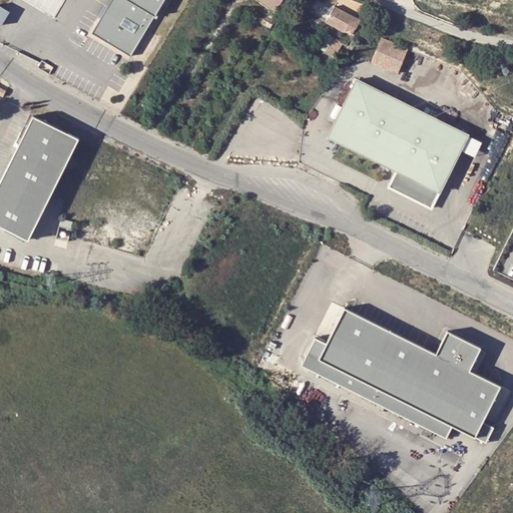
[(164,0),(112,0),(92,34),(130,56),(164,0)]
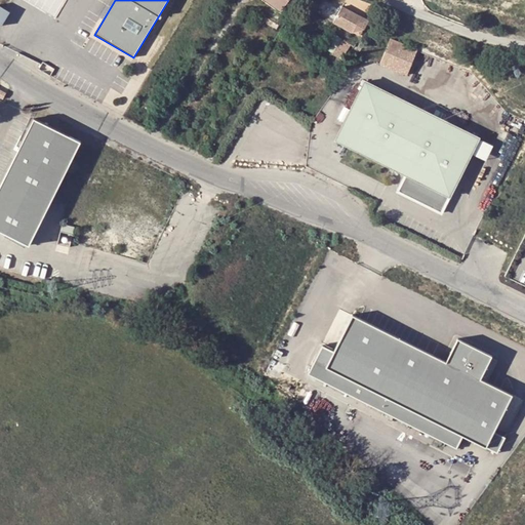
[(268,0),(282,10),(289,0),(268,0)]
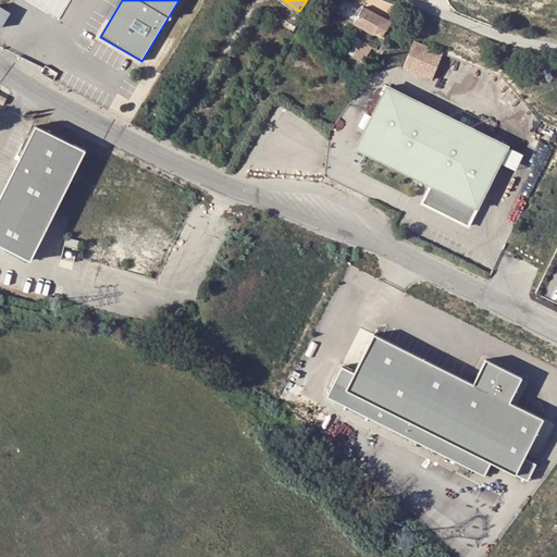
[(0,23),(3,24),(10,9),(0,4),(0,23)]
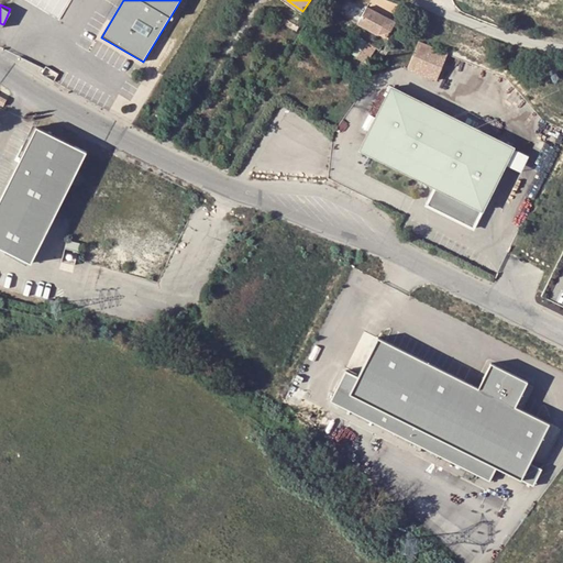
[(367,7),(359,22),(386,39),(395,23),(367,7)]
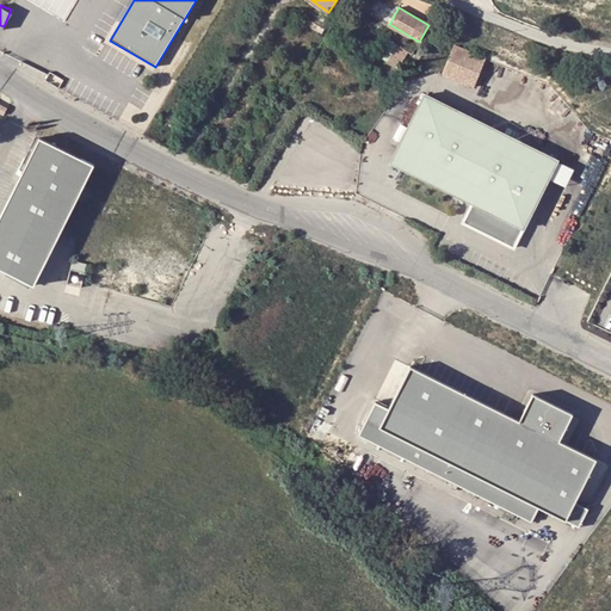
[(411,54),(384,36),(374,51),(400,69),(411,54)]
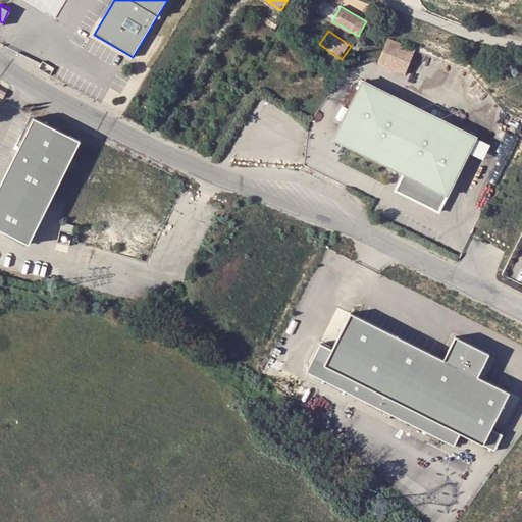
[(415,50),(387,40),(378,63),(405,74),(415,50)]
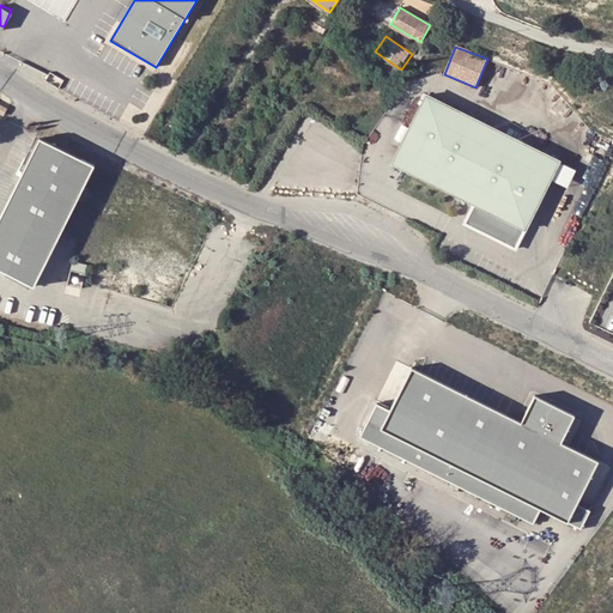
[(558,162),(426,95),(393,163),(474,204),(465,223),(515,248),(550,178),(558,162)]
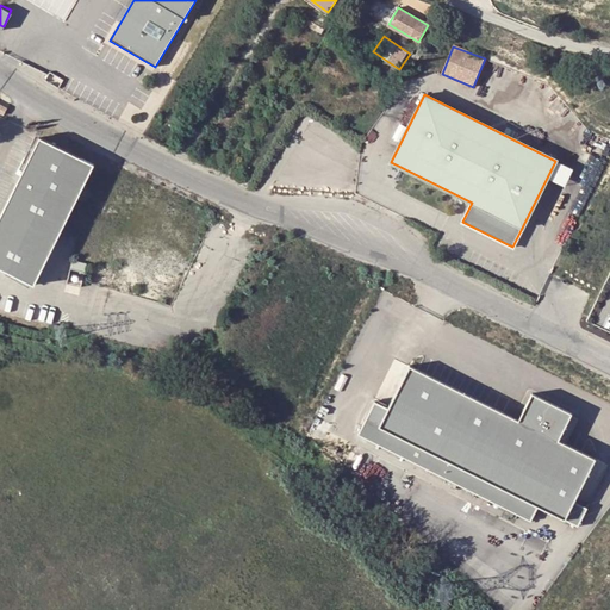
[(94,163),(39,137),(0,216),(0,267),(33,285),(94,163)]
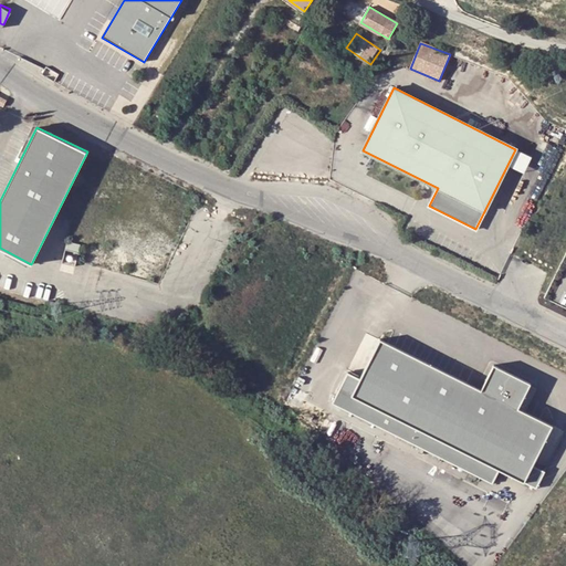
[(531,157),(515,149),(507,165),(523,173),(531,157)]
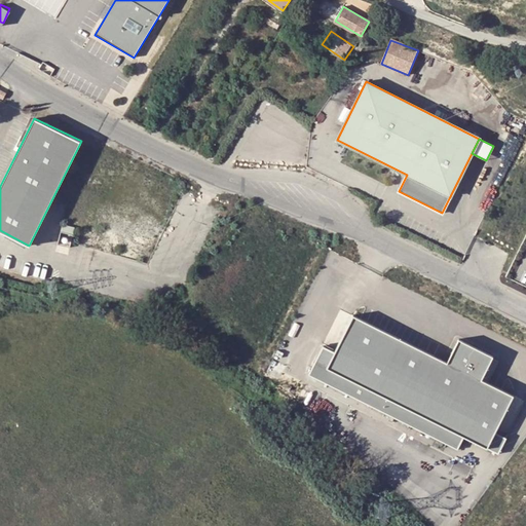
[(323,345),(308,374),(458,449),(464,437),(499,454),(508,438),(495,431),(514,395),(482,379),(493,355),(458,338),(447,362),(352,314),(335,351),(323,345)]
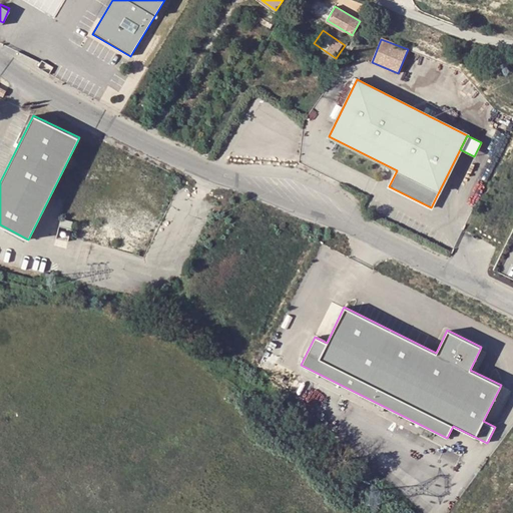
All buildings are outlined.
